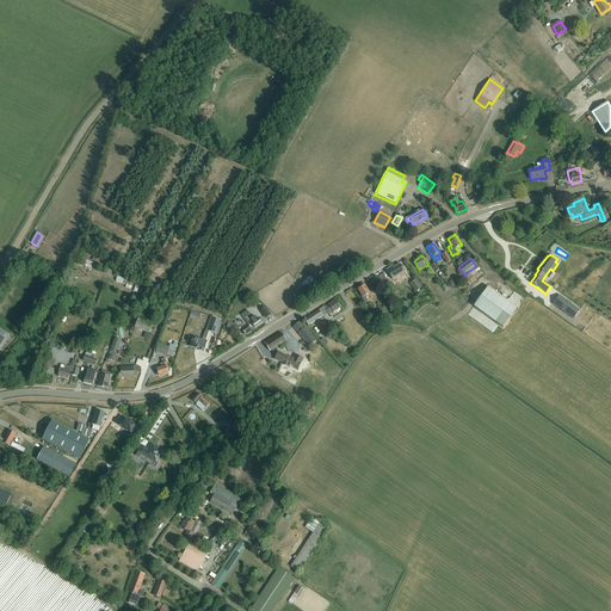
[(84,259),(81,265),(92,270),(93,263),(84,259)]
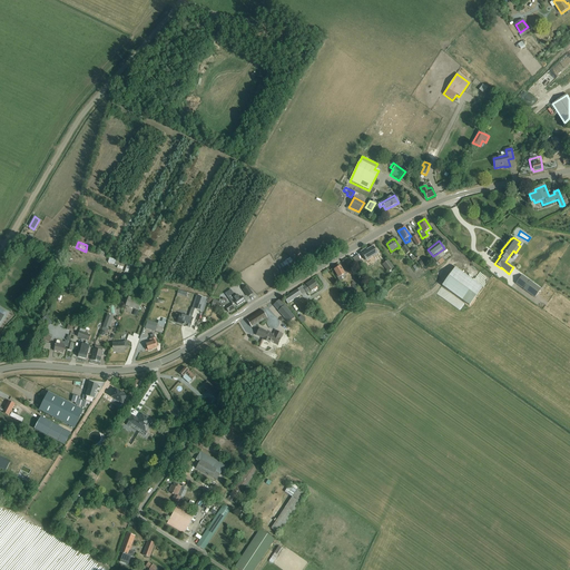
[(365,249),(361,252),(366,262),(372,258),(377,254),(373,247),(366,251),(365,249)]
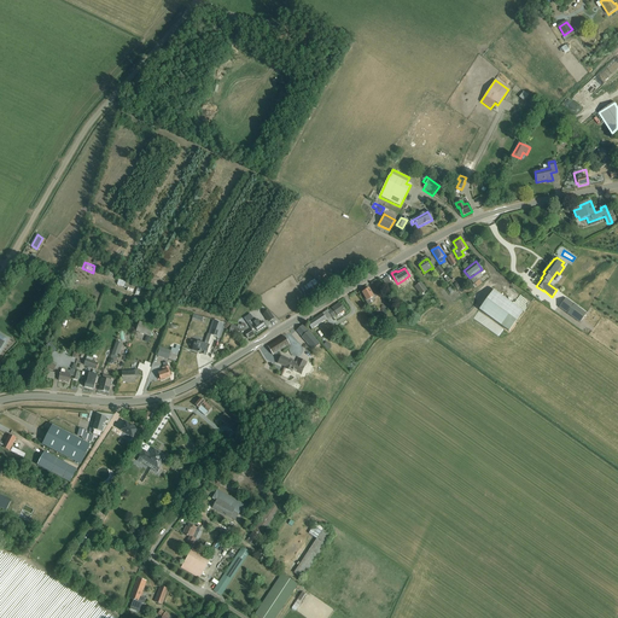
[(385,278),(383,280),(388,289),(394,285),(389,277),(385,278)]
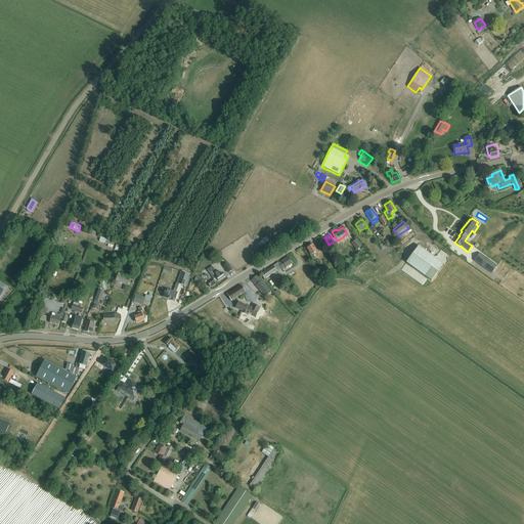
[(352,244),(356,251),(362,247),(357,239),(352,244)]
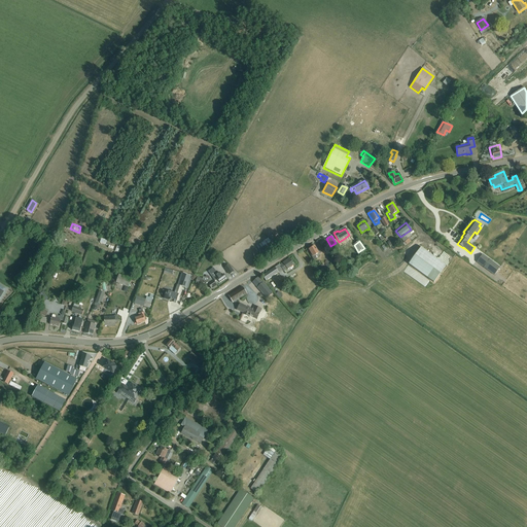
[(271,243),(259,250),(261,253),(264,252),(266,256),(275,250),(271,243)]
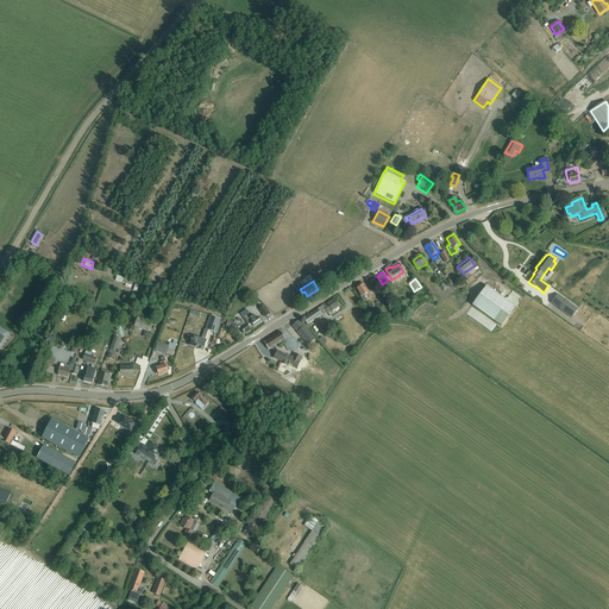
[(364,295),(369,293),(364,286),(357,289),(359,294),(358,294),(362,301),(366,299),(364,295)]
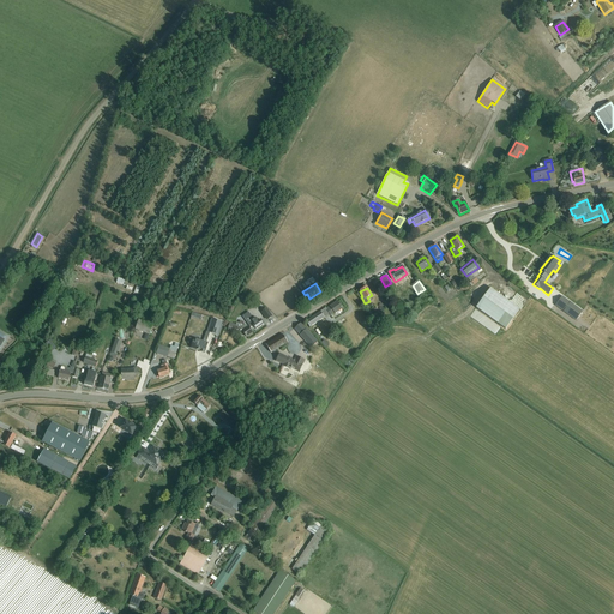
[(476,308),(505,329),(519,309),(491,288),(476,308)]
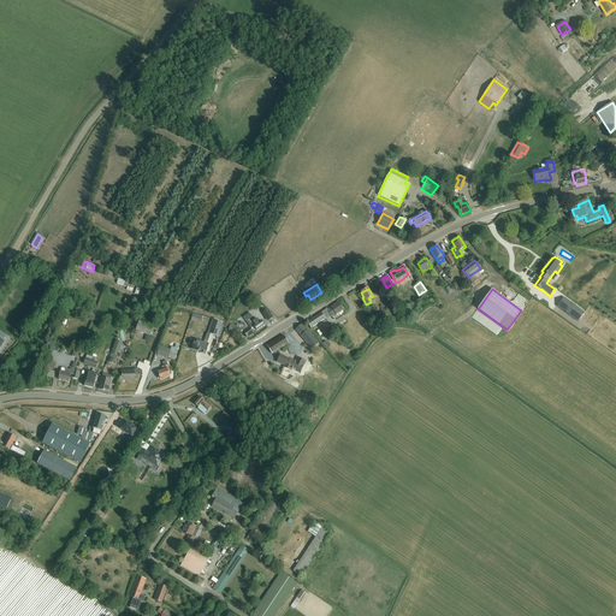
[(564,297),(557,307),(578,323),(585,313),(564,297)]
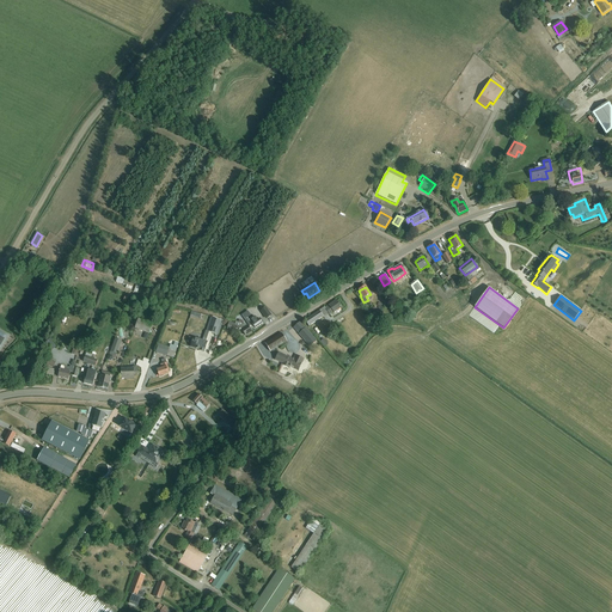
[(305,320),(310,326),(329,313),(330,314),(334,312),(335,313),(341,307),(336,300),(325,308),(324,307),(305,320)]
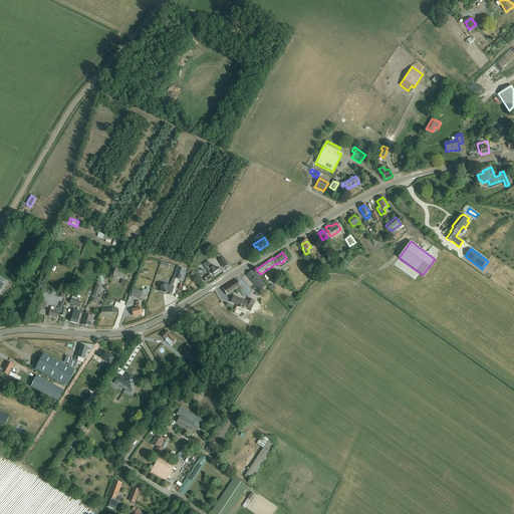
[(208,261),(203,265),(208,271),(209,273),(212,272),(214,275),(220,271),(218,268),(216,269),(215,267),(214,266),(213,267),(210,263),(208,261)]
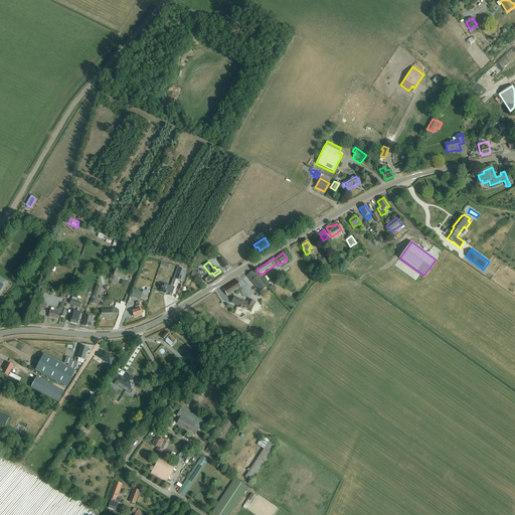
[(178,268),(175,279),(182,282),(185,270),(178,268)]
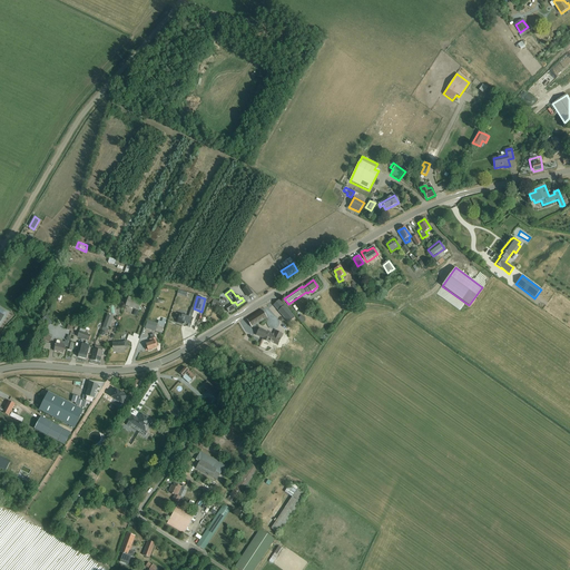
[(125,306),(138,311),(141,302),(128,297),(125,306)]
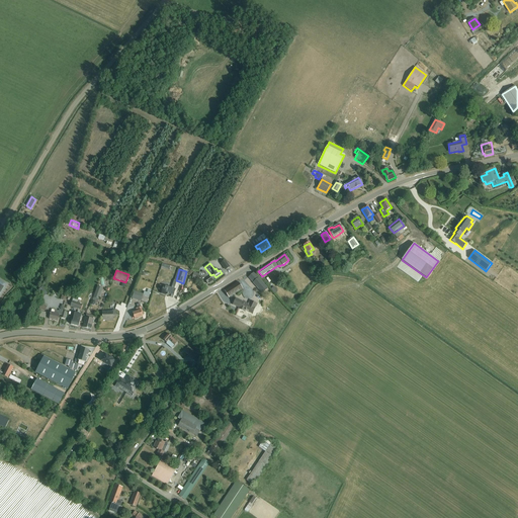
[(204,278),(208,284),(213,280),(210,276),(199,272),(199,274),(193,272),(191,278),(197,280),(198,275),(203,279),(204,278)]
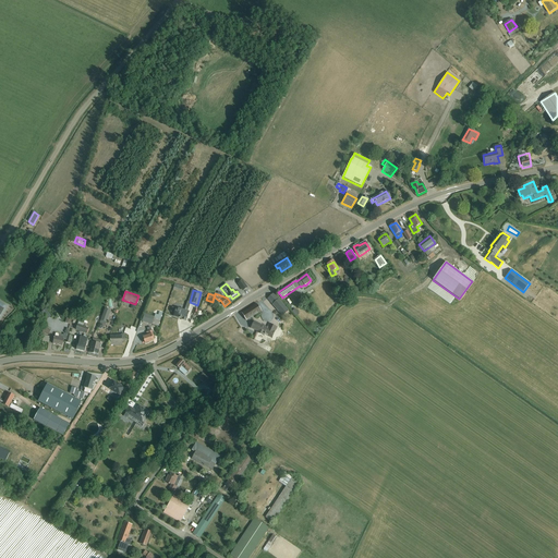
[(273,304),(282,316),(289,312),(278,300),(273,304)]
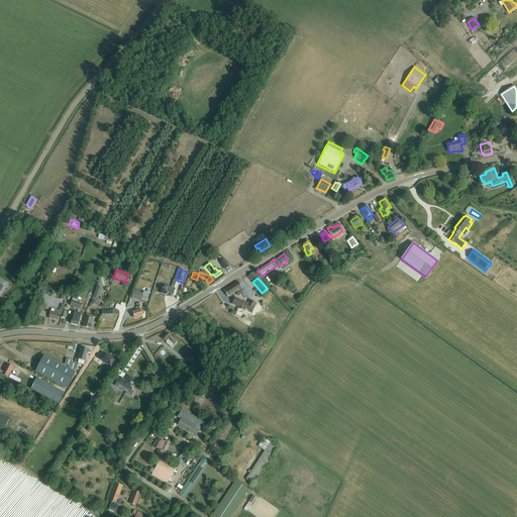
[(224,290),(229,297),(242,289),(238,282),(224,290)]
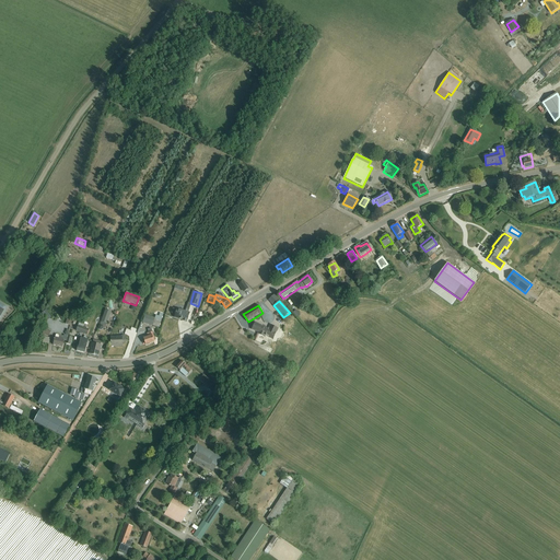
[(177,308),(174,317),(182,321),(182,322),(187,323),(190,313),(177,308)]
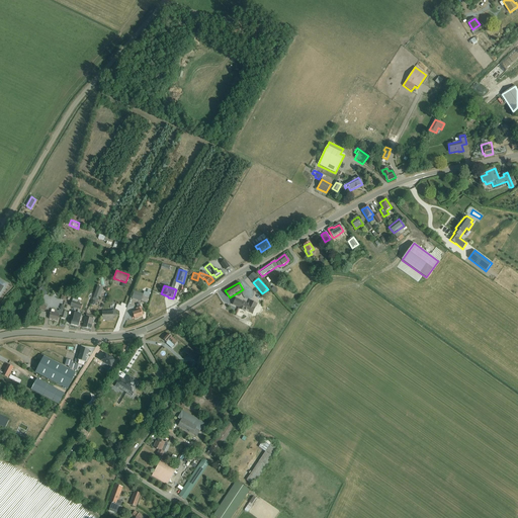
[(94,297),(98,299),(102,288),(98,286),(97,288),(96,288),(94,294),(95,295),(94,297)]
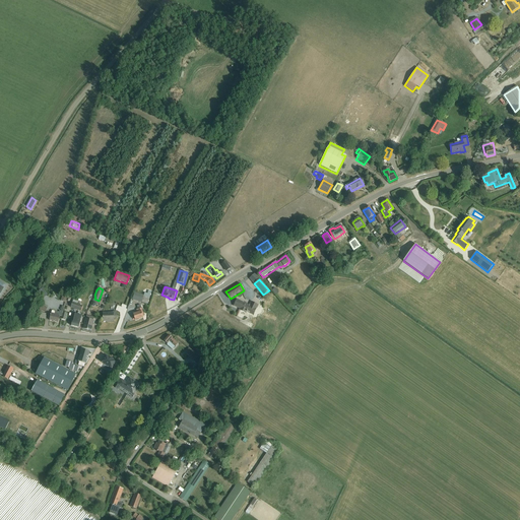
[(60,301),(65,303),(69,293),(63,290),(60,301)]
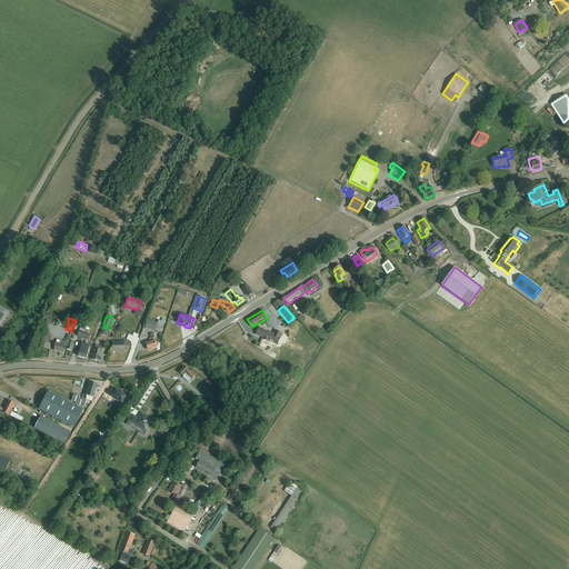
[(269,342),(270,341),(277,346),(282,335),(275,330),(273,335),(259,327),(256,335),(262,338),(261,339),(269,342)]
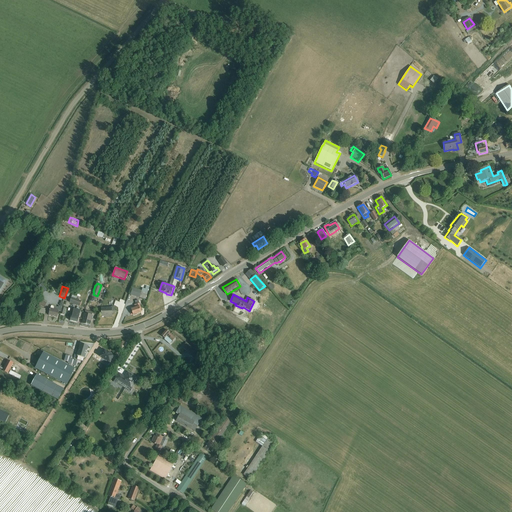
[(69,303),(79,306),(81,301),(71,298),(69,303)]
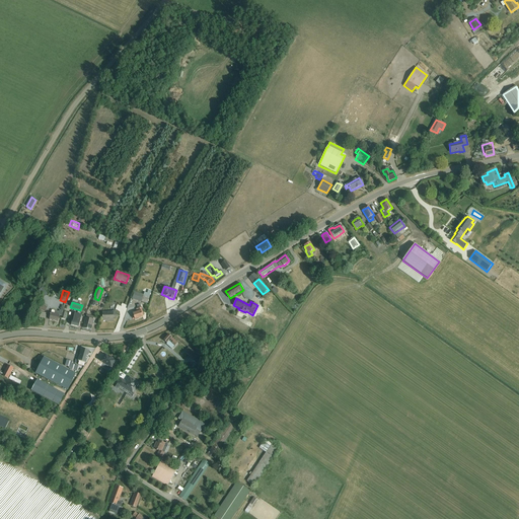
[(57,321),(59,315),(61,316),(62,312),(63,312),(64,306),(62,305),(61,310),(60,310),(59,312),(52,310),(51,314),(51,313),(49,319),(57,321)]
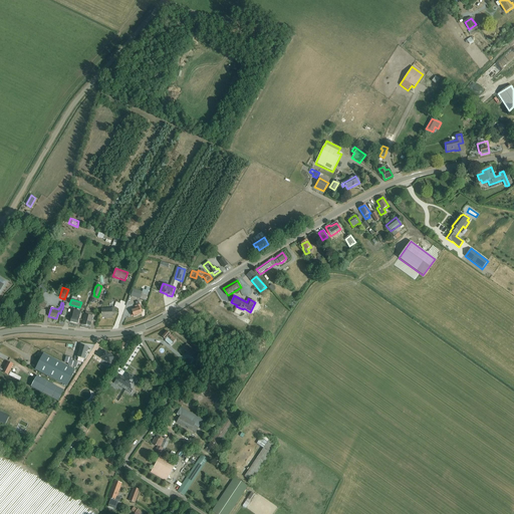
[(140,310),(142,310),(140,303),(137,304),(138,309),(132,311),(134,316),(141,314),(140,310)]
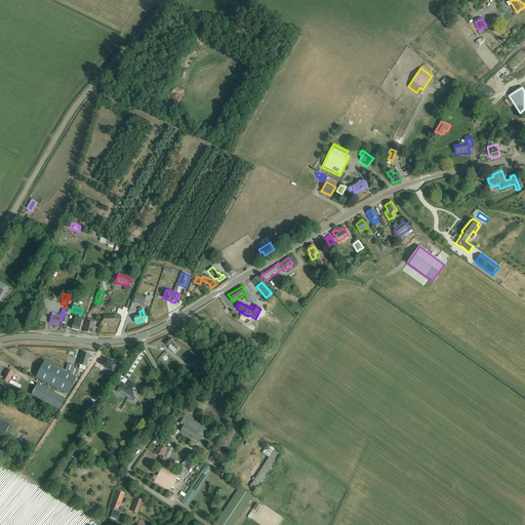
[(114,319),(117,319),(116,315),(113,315),(114,316),(104,317),(104,325),(114,324),(114,319)]
